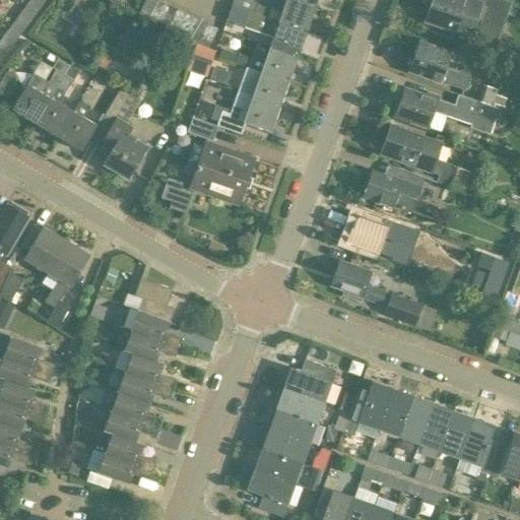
[(45,0),(29,0),(24,7),(35,15),(45,0)]
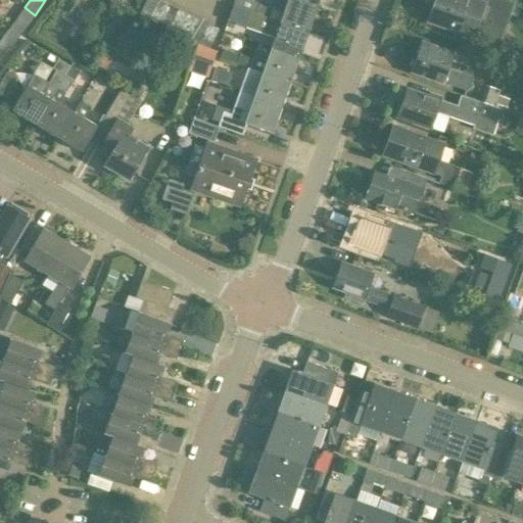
[(157,0),(145,0),(139,15),(151,20),(160,1),(157,0)]
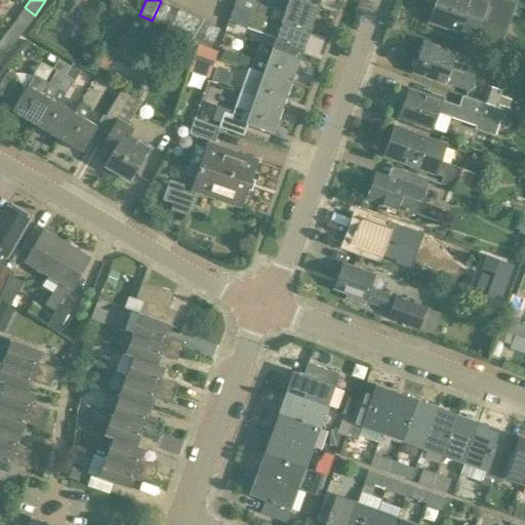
[(318,8),(294,0),(288,0),(284,12),(272,7),(272,9),(258,4),(254,14),(309,33),(318,8)]
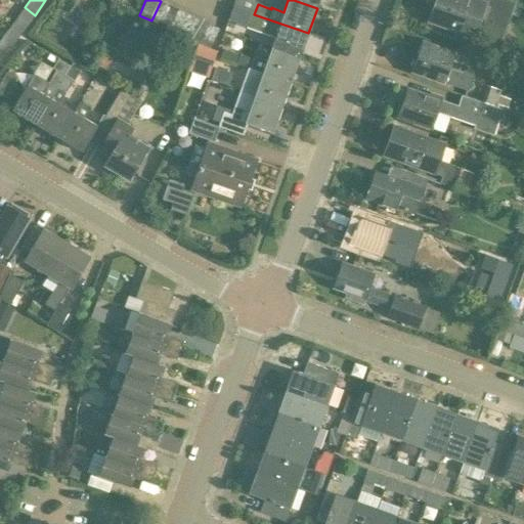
[(507,0),(486,0),(486,3),(476,0),(434,0),(427,23),(473,39),(474,37),(498,46),(514,3),(507,0)]
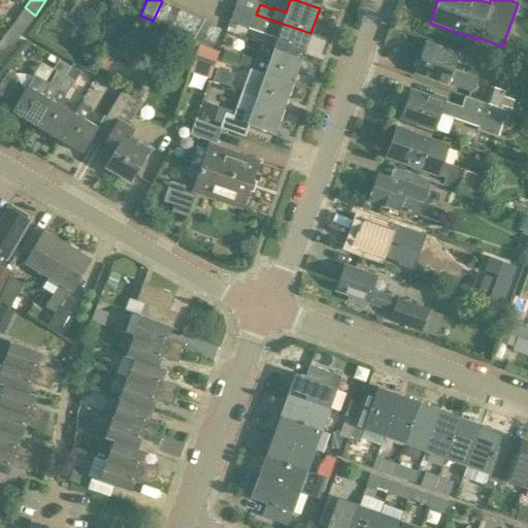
[(162,1),(153,21),(162,26),(171,6),(162,1)]
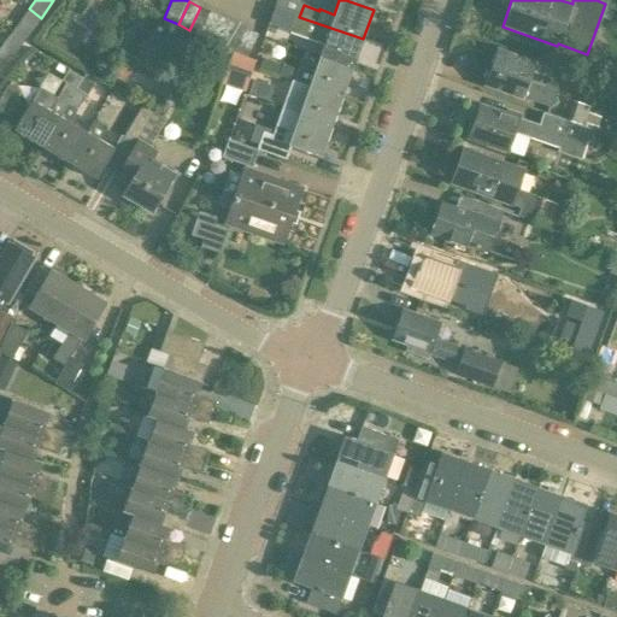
[(200,7),(189,30),(201,35),(212,12),(200,7)]
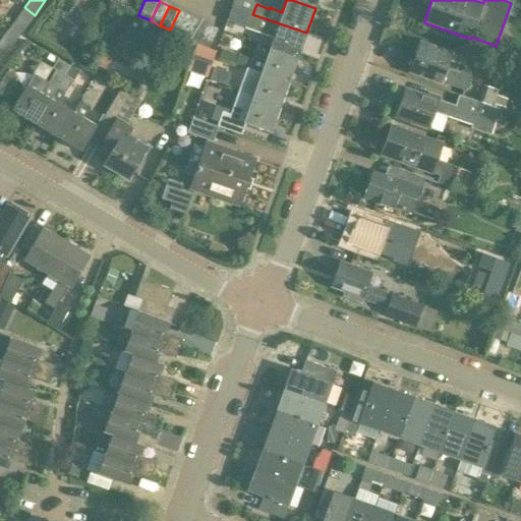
[(35,15),(24,7),(10,27),(19,35),(35,15)]
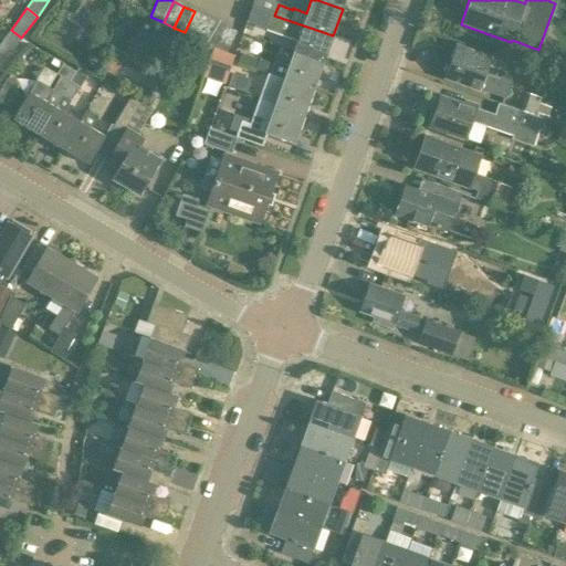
[(195,11),(185,32),(196,38),(206,17),(195,11)]
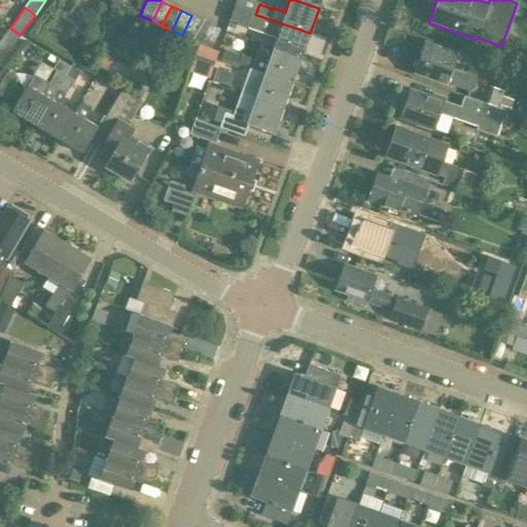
[(255,14),(251,12),(246,27),(277,38),(273,48),(301,59),(310,33),(255,14)]
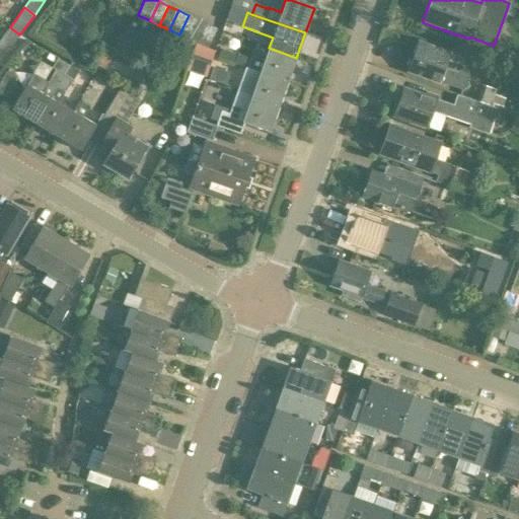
[(189,15),(179,34),(190,40),(198,20),(189,15)]
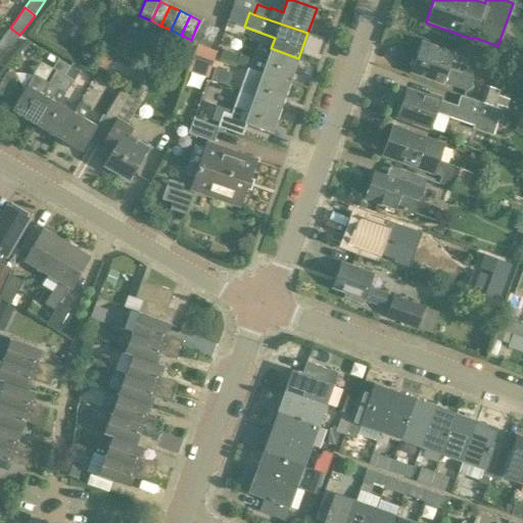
[(199,20),(191,40),(201,44),(209,25),(199,20)]
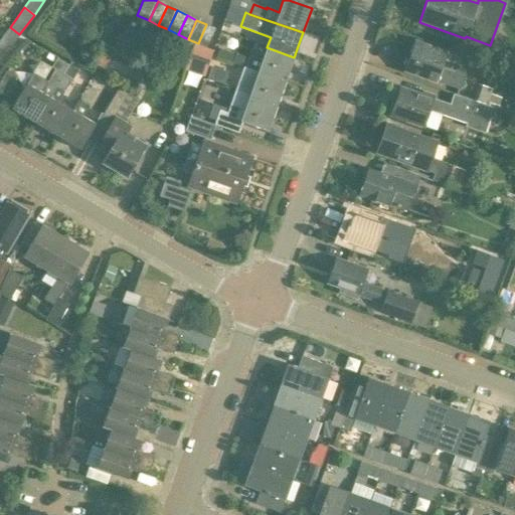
[(206,47),(215,28),(206,24),(198,43),(206,47)]
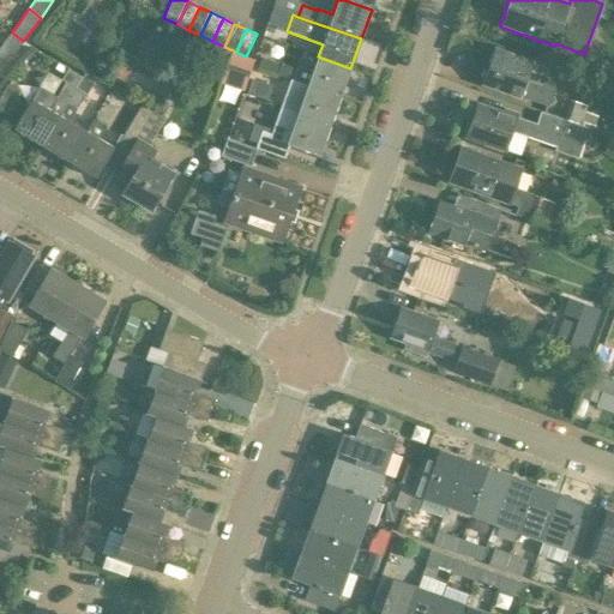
[(23,41),(12,32),(0,47),(0,60),(6,65),(23,41)]
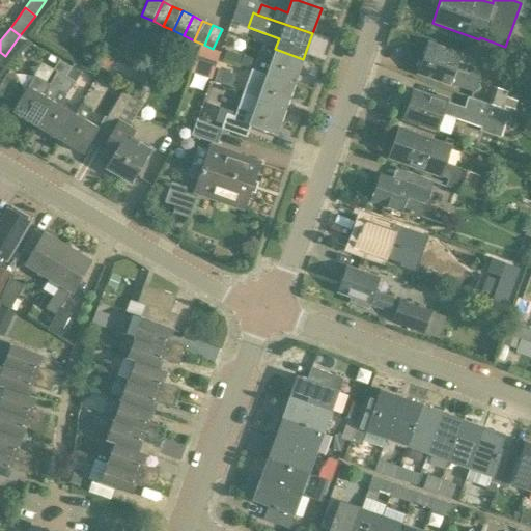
[(449,83),(460,87),(473,92),(478,77),(454,67),(459,55),(428,45),(426,50),(423,50),(421,56),(423,58),(417,74),(449,84),(449,83)]
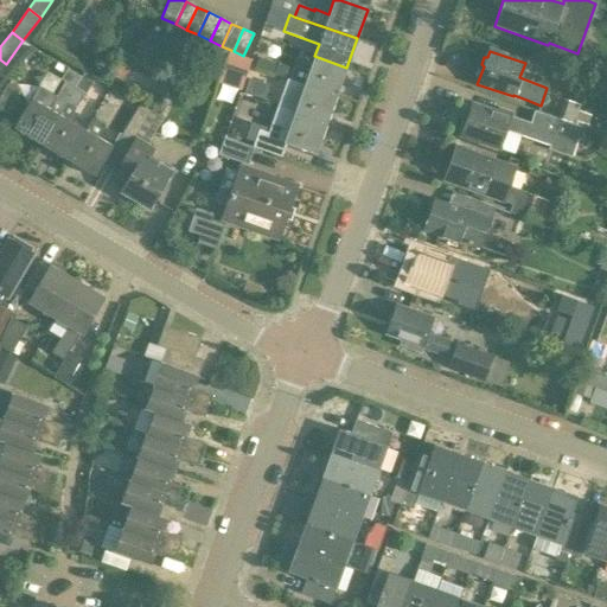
[(242,87),(250,59),(238,56),(230,83),(242,87)]
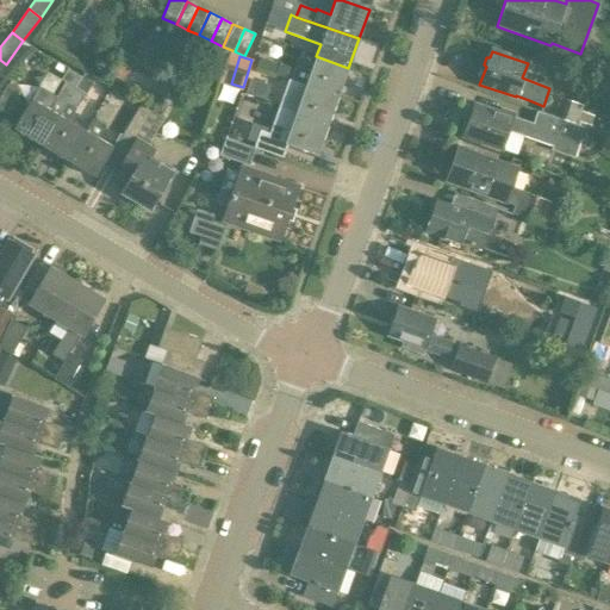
[(348,68),(316,56),(310,72),(296,66),(294,69),(279,63),(275,75),(305,86),(305,85),(338,97),(348,68)]
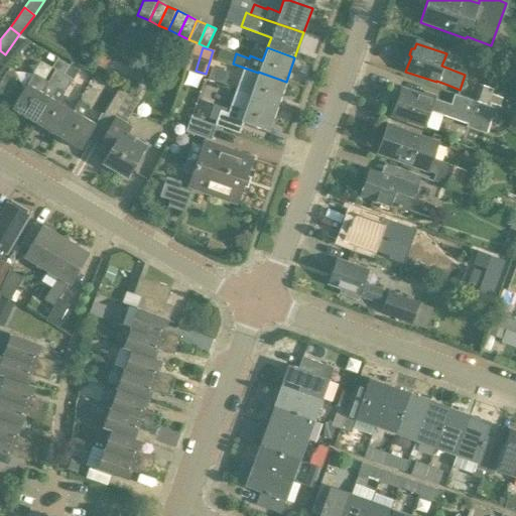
[(12,110),(35,124),(70,66),(56,57),(51,68),(54,70),(47,82),(33,74),(12,110)]
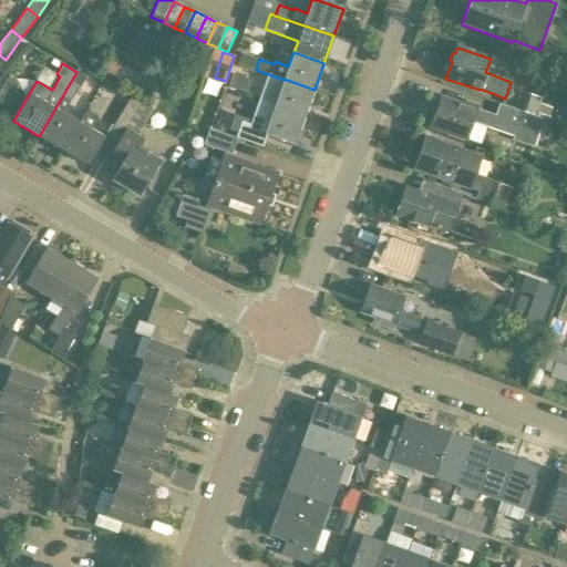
[(80,123),(79,122),(63,113),(79,88),(80,88),(85,78),(76,72),(39,136),(63,151),(80,123)]
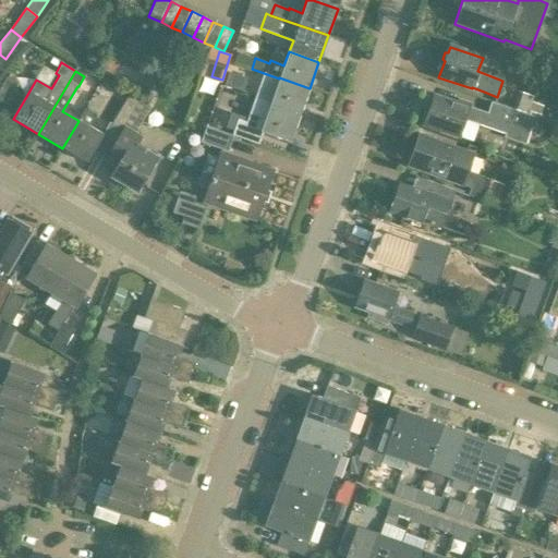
[(247,80),(229,73),(225,86),(243,93),(247,80)]
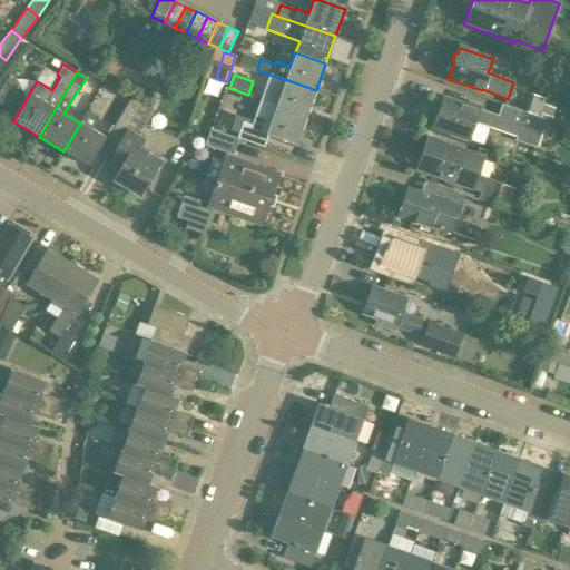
[(7,79),(0,90),(0,102),(6,106),(18,86),(15,84),(17,80),(9,76),(7,80),(7,79)]
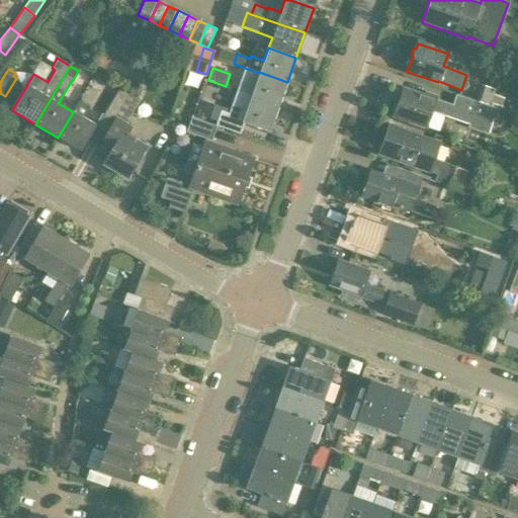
[(250,97),(278,107),(287,82),(259,72),(259,73),(250,97)]
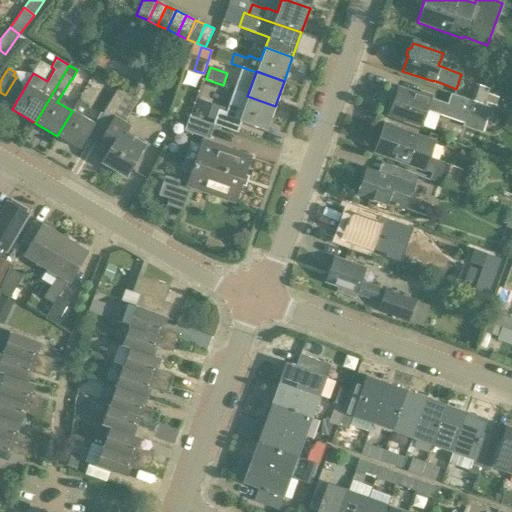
[(387,107),(390,111),(389,114),(432,129),(438,114),(463,123),(462,126),(481,132),(486,118),(490,119),(493,108),(450,94),(446,104),(431,98),(432,96),(419,91),(418,94),(399,87),(394,101),(390,101),(387,107)]
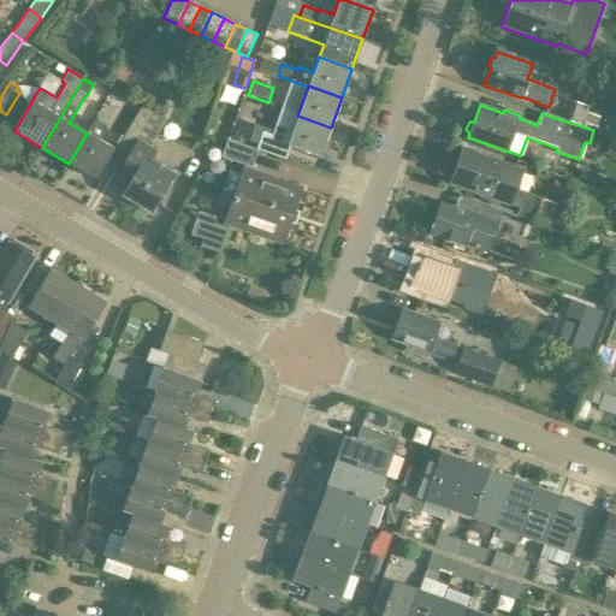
[(135,143),(153,113),(141,106),(123,136),(135,143)]
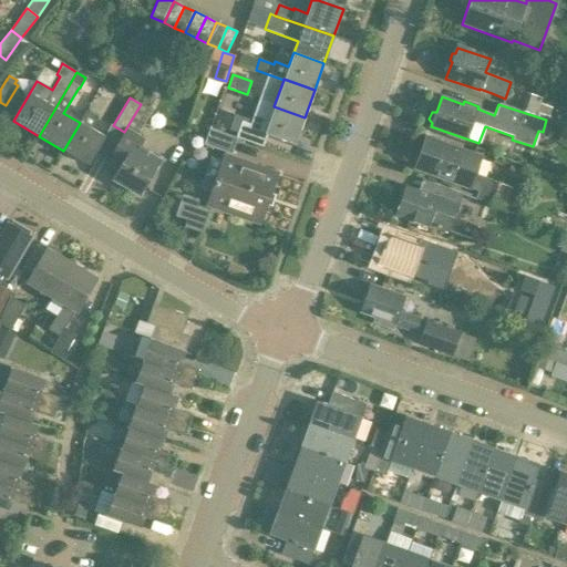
[(524,98),(519,110),(546,119),(550,106),(524,98)]
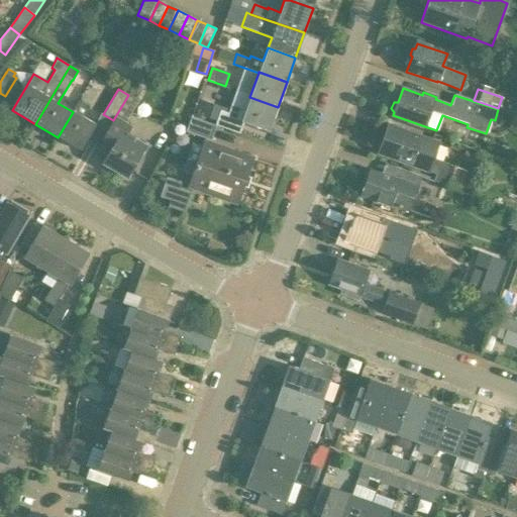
[(101,164),(127,179),(145,147),(125,136),(131,126),(123,121),(136,100),(128,95),(113,120),(96,149),(106,156),(101,164)]
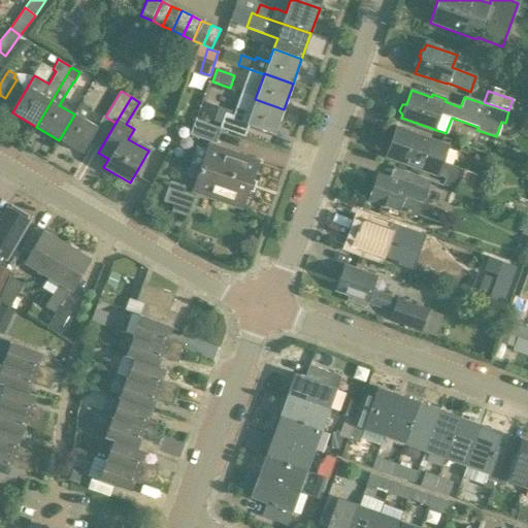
[(284,109),(255,99),(245,125),(274,135),(284,109)]
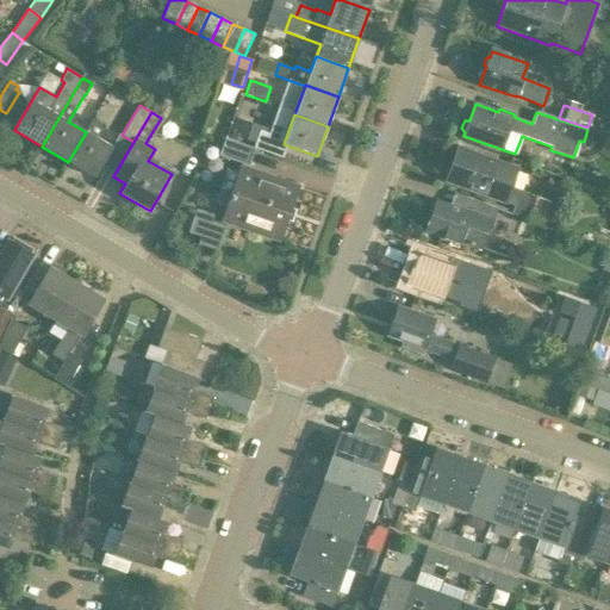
[(92,119),(85,131),(86,132),(68,162),(95,178),(113,148),(98,139),(105,126),(92,119)]
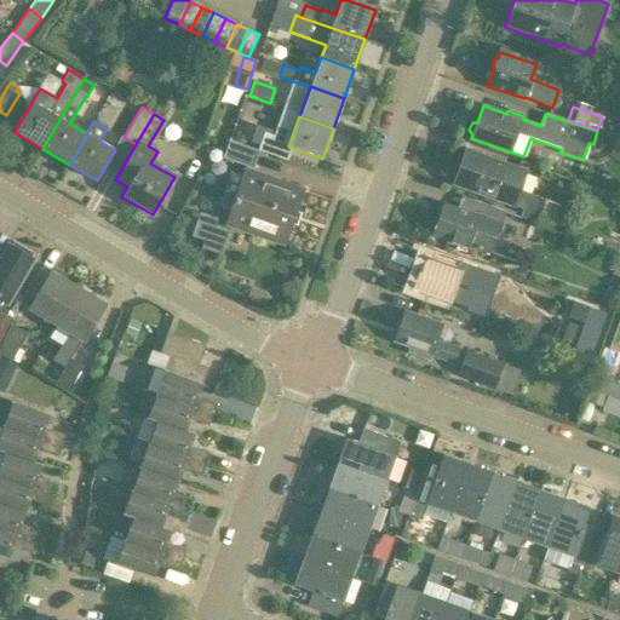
[(222,158),(252,168),(259,150),(229,139),(222,158)]
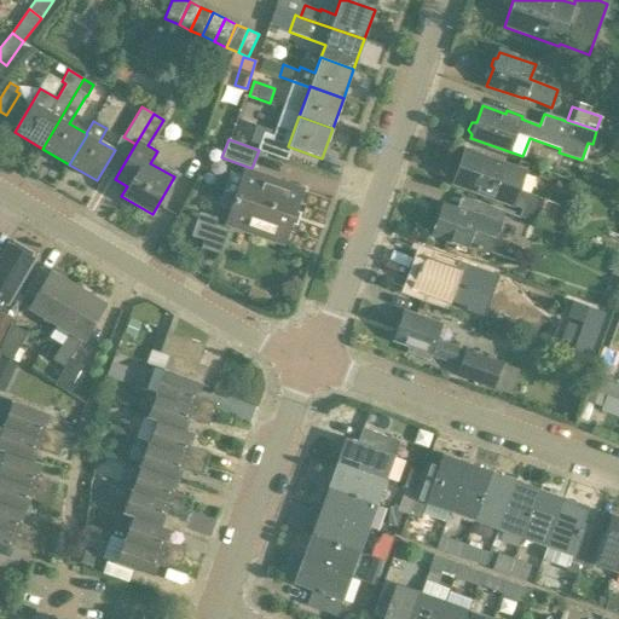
[(513,183),(518,169),(464,150),(462,155),(460,156),(456,165),(458,167),(452,184),(522,208),(519,217),(549,227),(557,206),(519,191),(521,185),(513,183)]
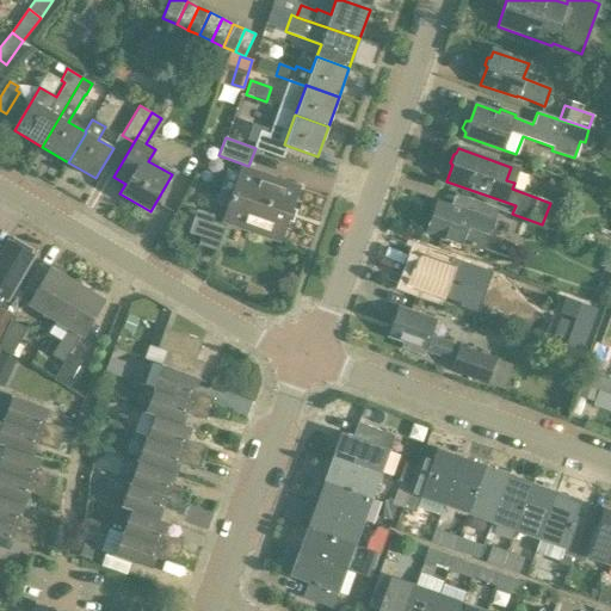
[(257,205),(259,199),(290,210),(297,190),(242,170),(242,168),(241,168),(239,173),(227,170),(220,190),(232,193),(230,197),(257,205)]
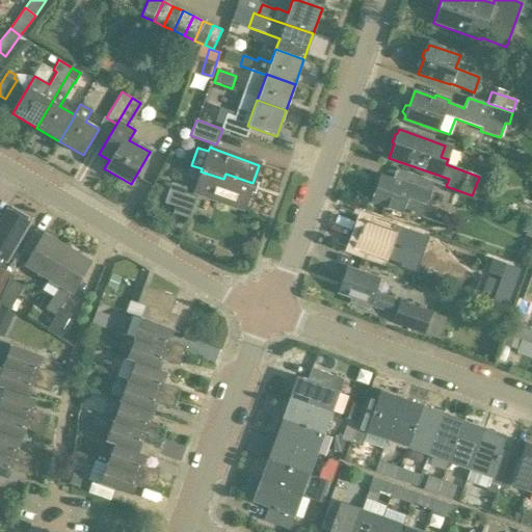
[(225,174),(223,179),(201,171),(202,168),(191,165),(187,177),(197,181),(193,191),(194,192),(195,191),(243,209),(253,183),(225,174)]
